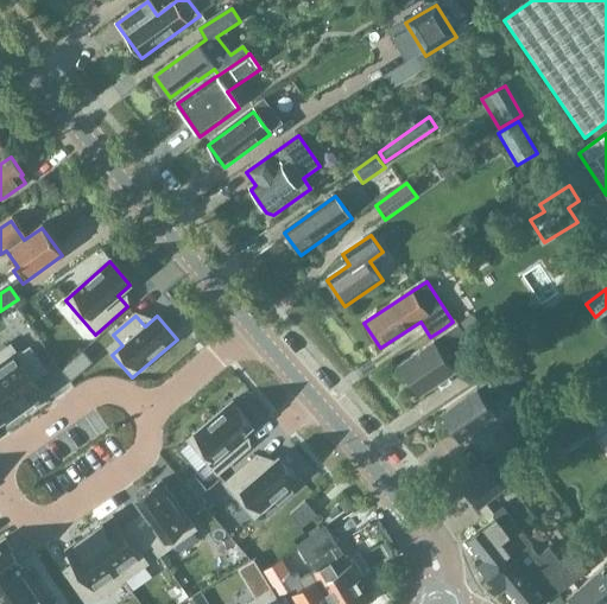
[(474,349),(459,326),(400,364),(419,394),(453,373),(448,366),(474,349)]
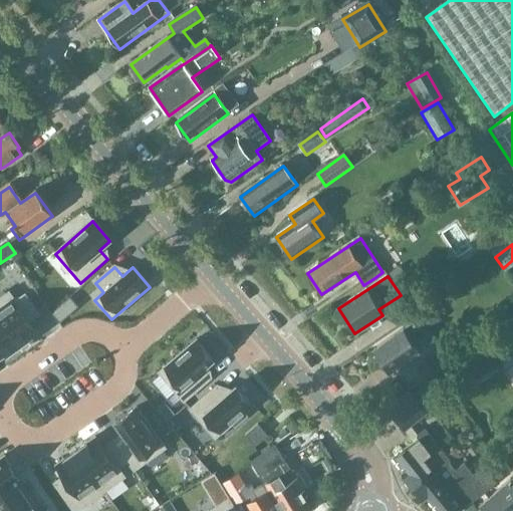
[(8,294),(0,299),(0,323),(17,348),(37,334),(29,323),(39,316),(24,296),(14,303),(8,294)]
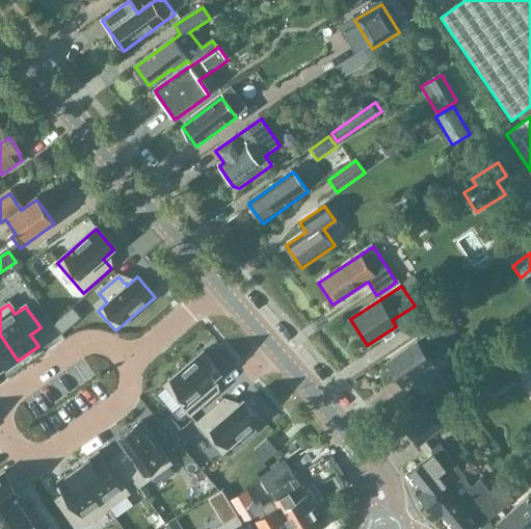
[(59,320),(53,325),(62,336),(69,331),(59,320)]
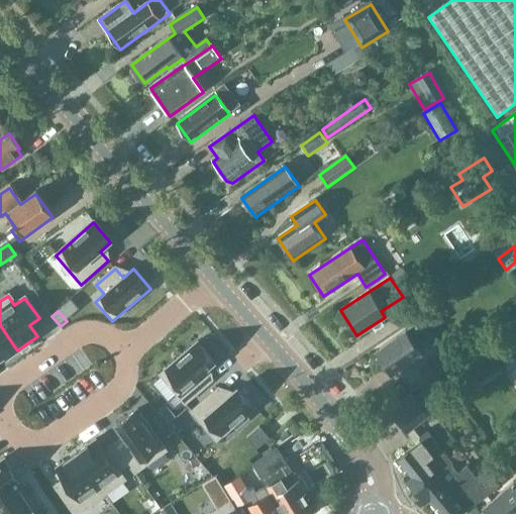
[(0,363),(17,350),(0,325),(0,363)]
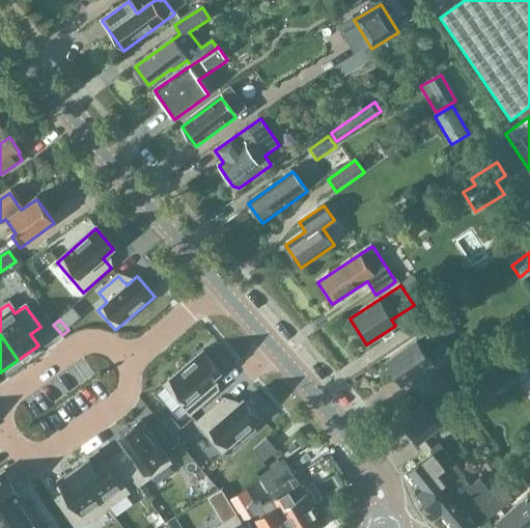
[(437,346),(428,334),(386,362),(401,386),(433,365),(425,354),(437,346)]
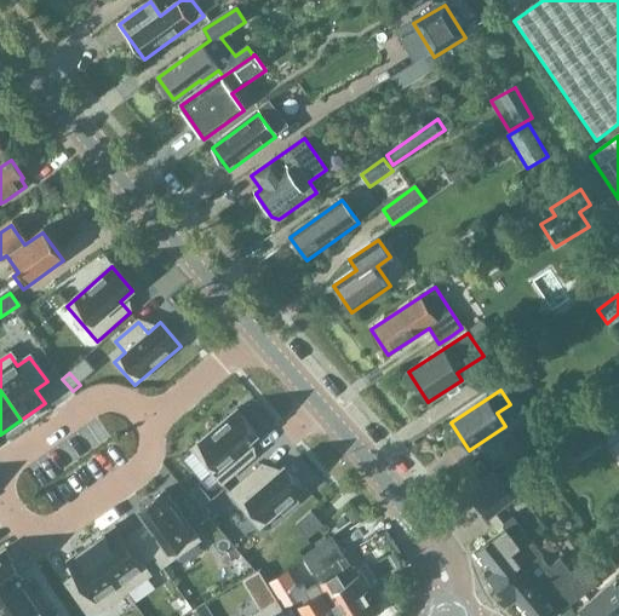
[(236,412),(191,450),(222,487),(254,458),(245,445),(257,436),(236,412)]
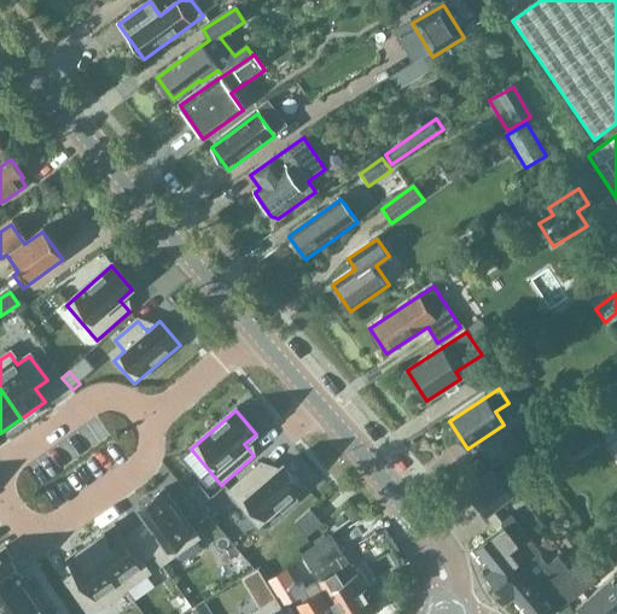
[(539,438),(531,427),(516,437),(523,449),(539,438)]
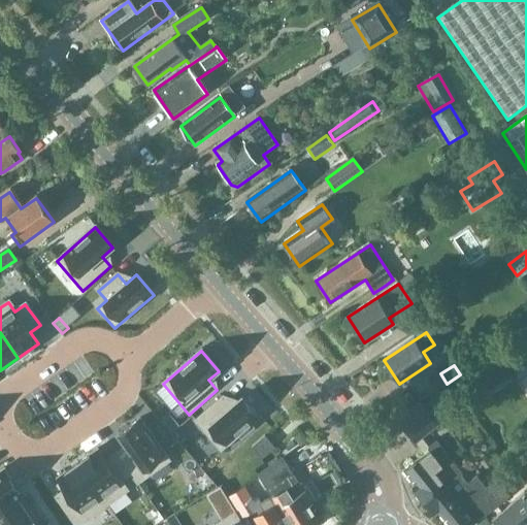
[(223,397),(195,422),(221,452),(238,436),(241,439),(254,429),(251,426),(259,419),(241,398),(231,407),(223,397)]
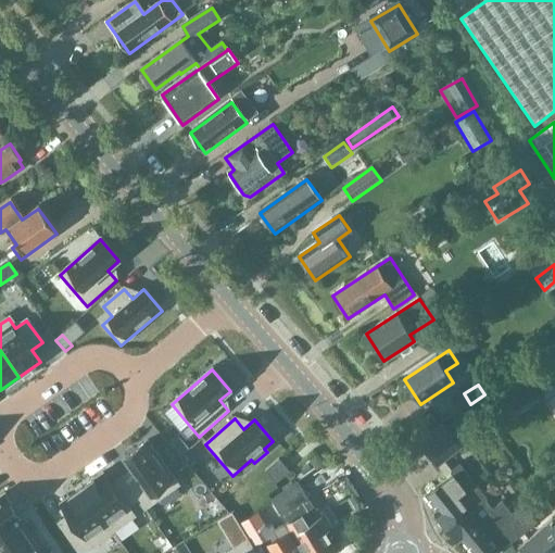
[(448,478),(425,497),(438,512),(436,514),(458,542),(462,540),(471,552),(499,552),(537,523),(534,518),(521,511),(520,508),(512,515),(502,503),(493,510),(486,501),(488,500),(459,464),(452,470),(444,463),(461,450),(441,426),(418,444),(437,468),(439,467),(448,478)]
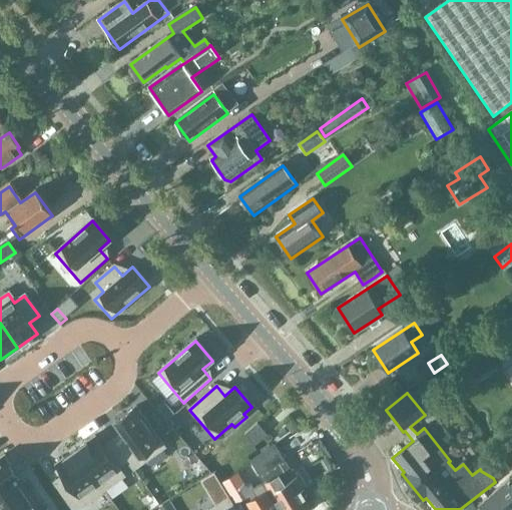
[(122,434),(112,442),(127,462),(133,471),(165,449),(136,408),(114,424),(122,434)]
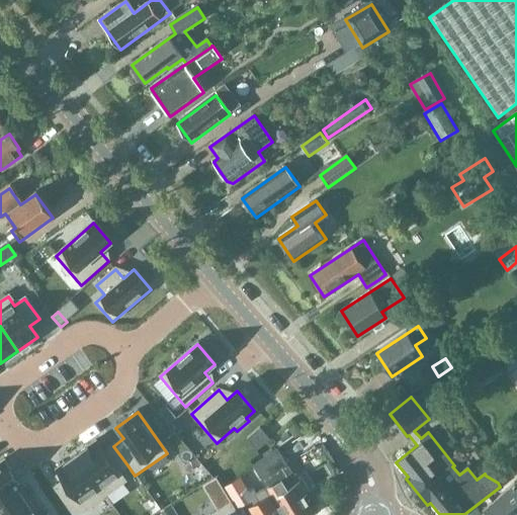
[(246,440),(256,451),(269,440),(259,429),(246,440)]
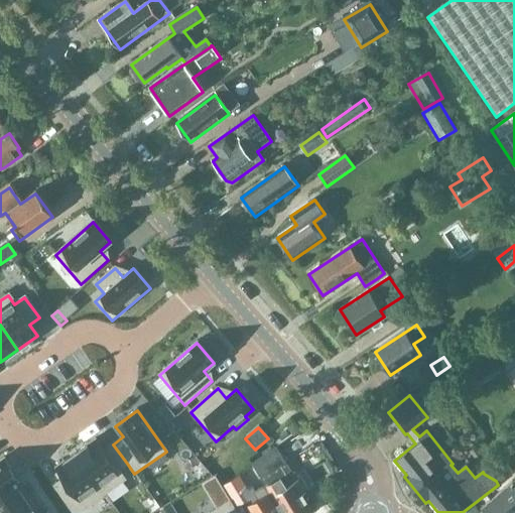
[(278,443),(284,460),(299,455),(293,437),(278,443)]
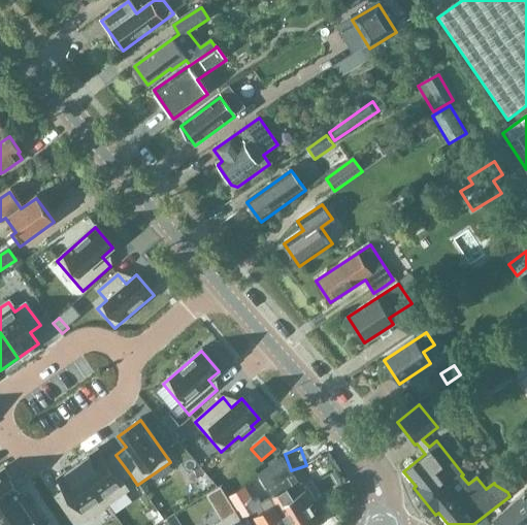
[(97,451),(77,465),(107,506),(127,492),(121,483),(131,476),(116,455),(105,462),(97,451)]
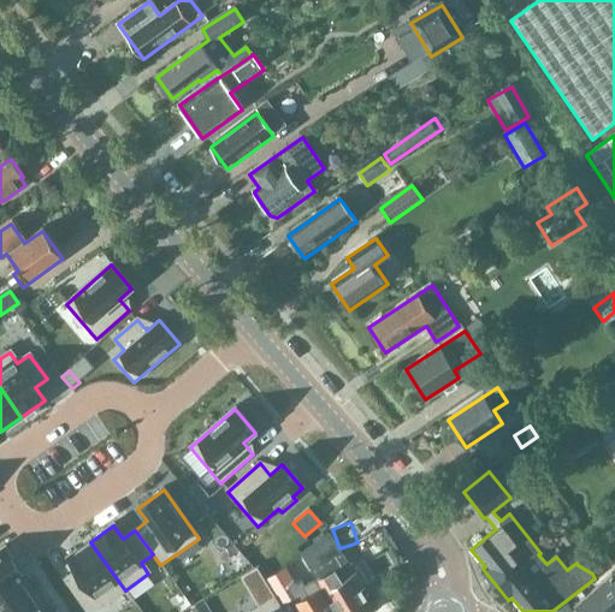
[(306,552),(302,554),(336,611),(372,611),(360,590),(364,589),(355,575),(348,578),(342,569),(347,565),(331,538),(306,552)]
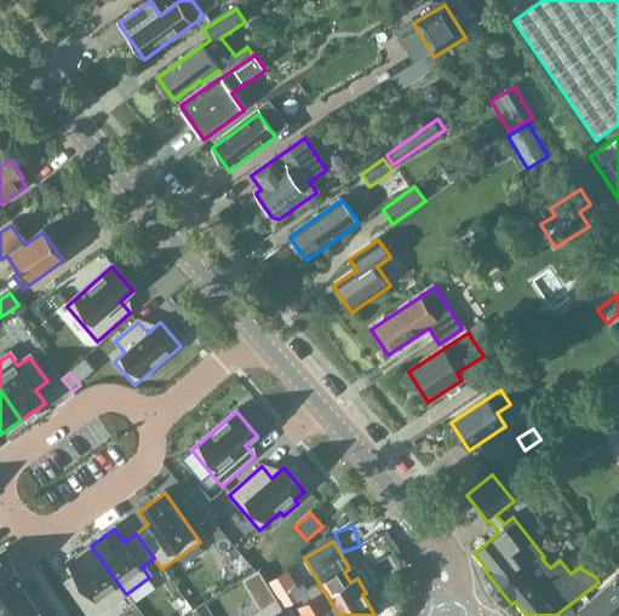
[(76,575),(64,585),(87,615),(95,615),(126,594),(91,546),(67,563),(76,575)]
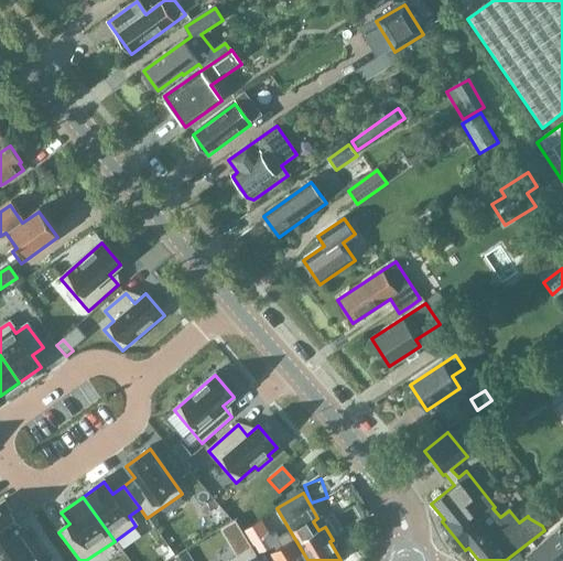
[(4,503),(0,505),(0,533),(17,524),(18,525),(19,525),(4,503)]
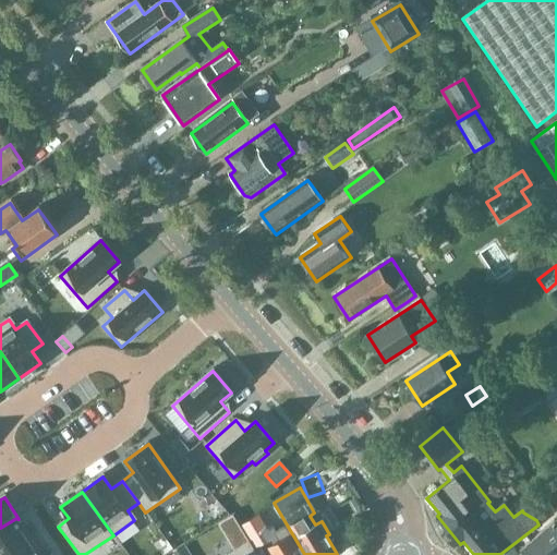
[(243,526),(242,527),(256,551),(274,541),(259,517),(243,526)]
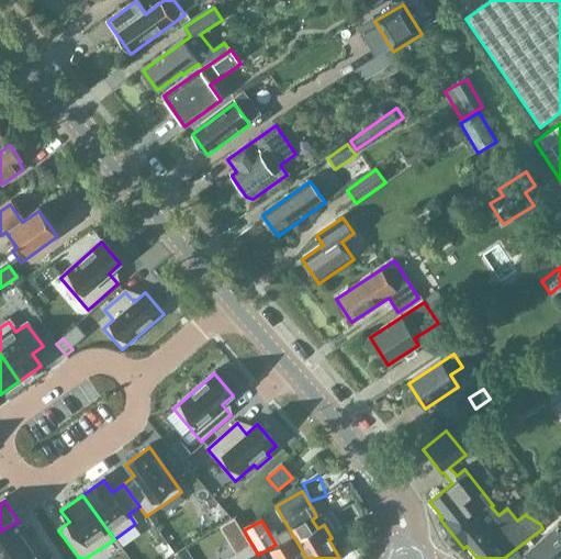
[(17,522),(0,532),(0,558),(3,558),(30,543),(18,523),(17,522)]
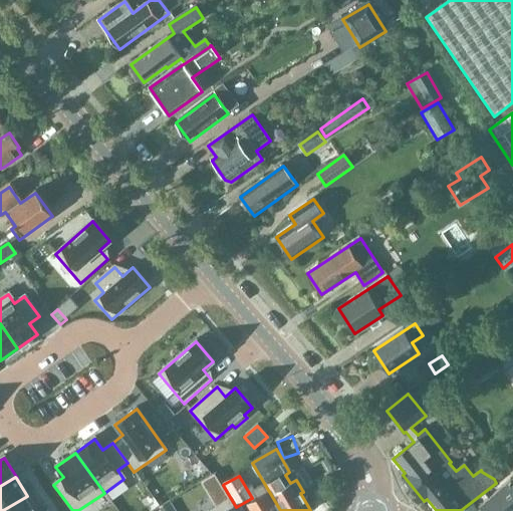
[(481,506),(484,510),(512,510),(512,479),(511,481),(481,506)]
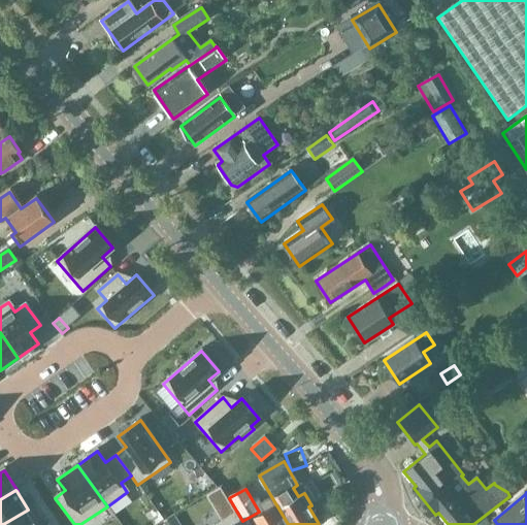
[(264,513),(255,518),(258,524),(284,524),(269,500),(260,505),(264,513)]
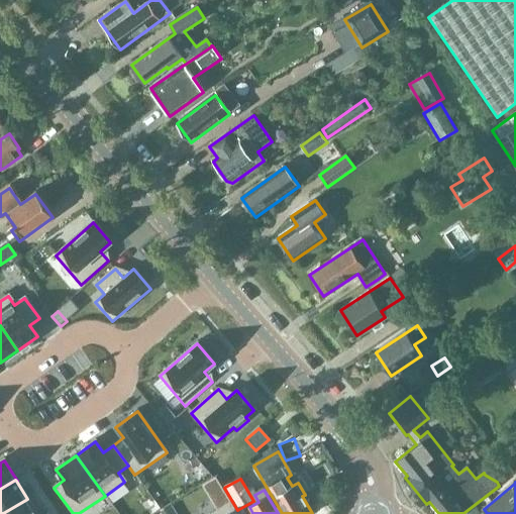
[(37,513),(27,499),(3,513),(37,513)]
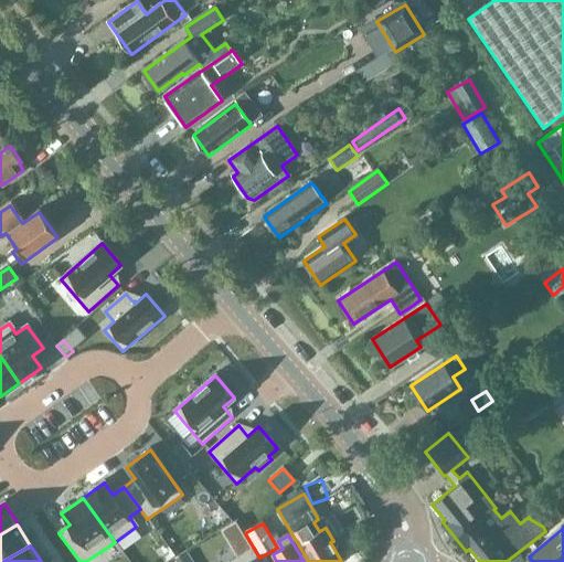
[(258,561),(252,550),(232,561),(258,561)]
